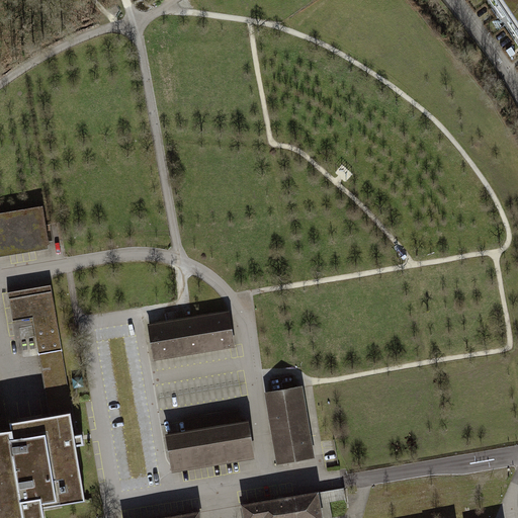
[(517,0),(502,0),(517,23),(517,0)]
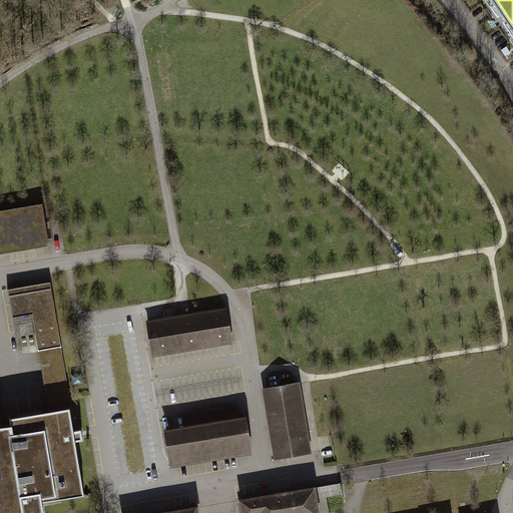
[(42,205),(0,212),(0,249),(48,242),(42,205)]
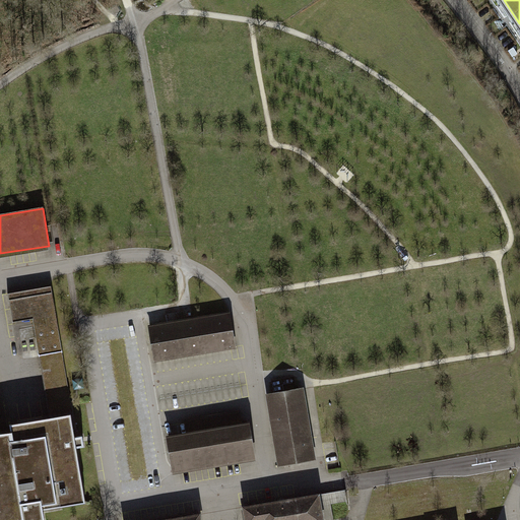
[(51,290),(8,299),(12,322),(31,319),(39,356),(62,352),(51,290)]
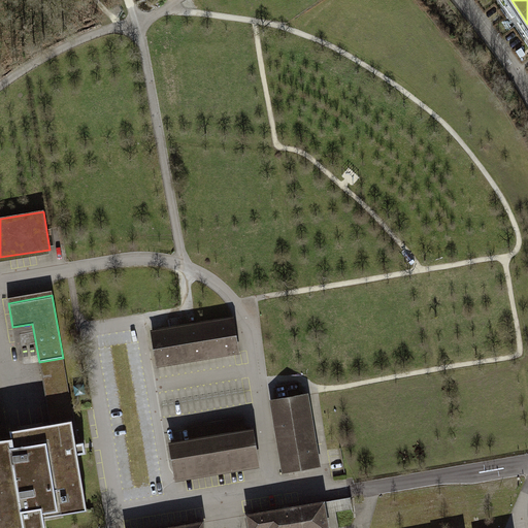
[(153,332),(159,365),(237,352),(232,319),(153,332)]
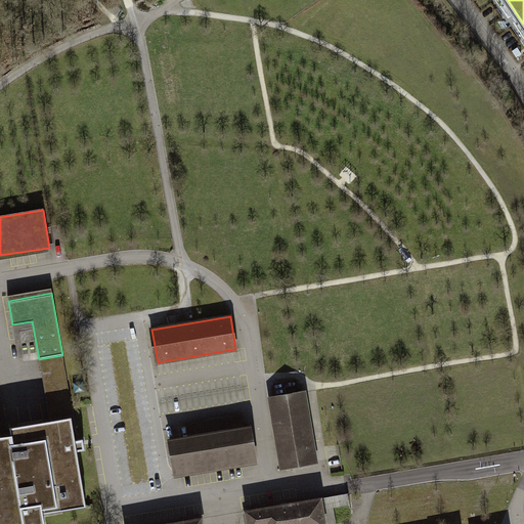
[(279,468),(317,462),(305,391),(268,397),(279,468)]
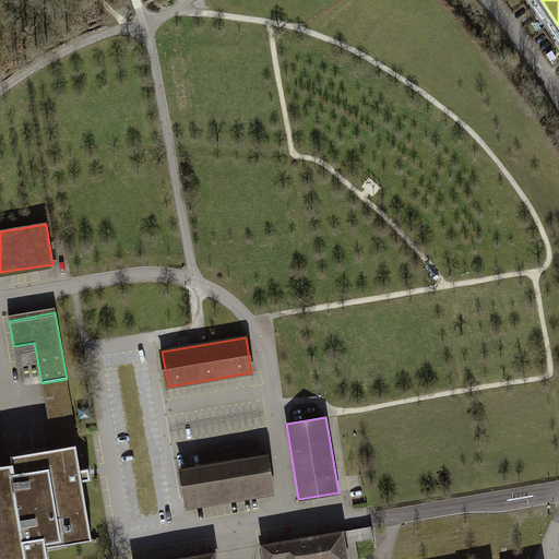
[(43,558),(47,558),(45,547),(92,539),(82,480),(90,479),(87,468),(83,468),(75,428),(58,431),(61,447),(10,455),(12,464),(1,466),(0,465),(0,558),(43,558)]
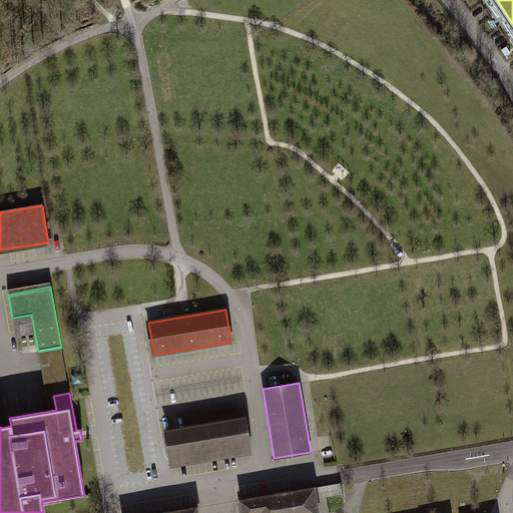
[(164,432),(170,465),(252,451),(246,418),(237,419),(235,408),(183,417),(185,428),(164,432)]
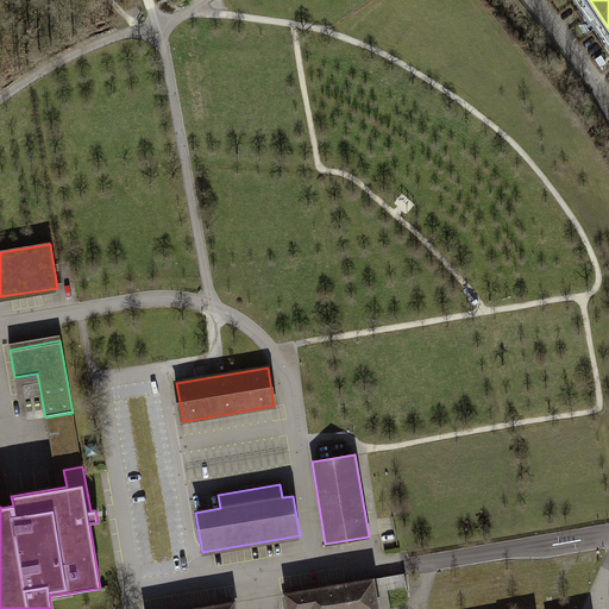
[(405,573),(284,592),(287,608),(389,608),(387,590),(407,586),(405,573)]
